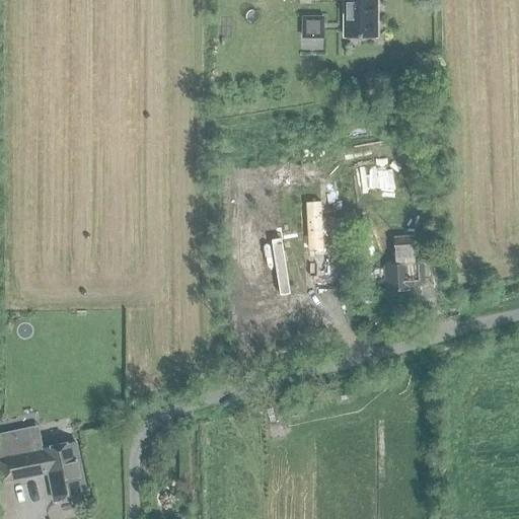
[(347,36),(377,35),(376,0),(345,0),(345,1),(347,1),(347,36)]
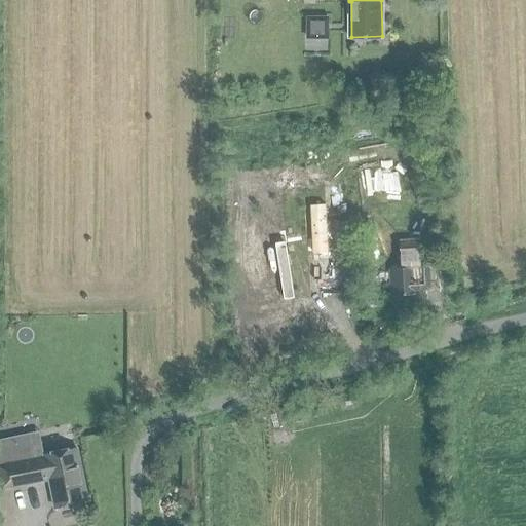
[(331,15),(309,16),(311,41),(332,39),(331,15)]
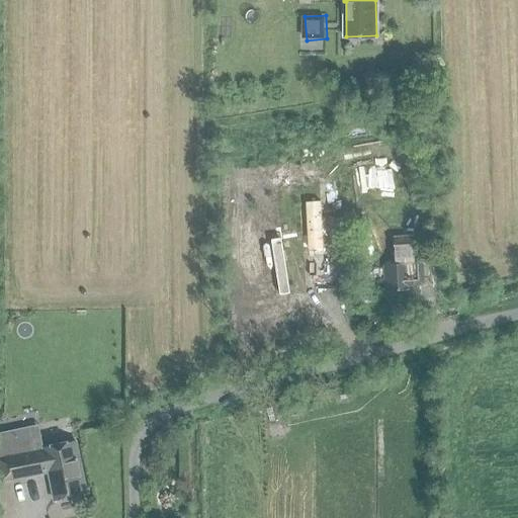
[(383,262),(385,288),(409,287),(408,275),(419,275),(418,257),(415,257),(413,231),(393,232),(395,261),(383,262)]
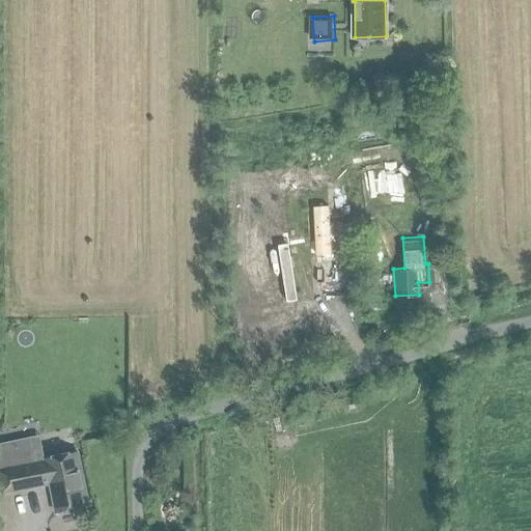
[(4,453),(5,465),(22,463),(20,451),(4,453)]
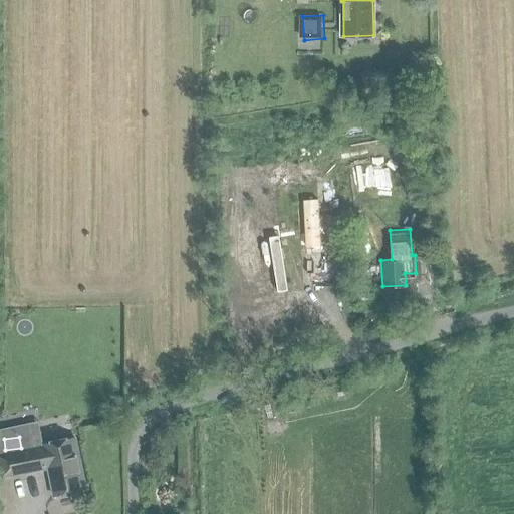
[(0,465),(2,478),(8,477),(48,468),(54,496),(86,489),(75,438),(43,445),(44,446),(0,454),(0,465)]
